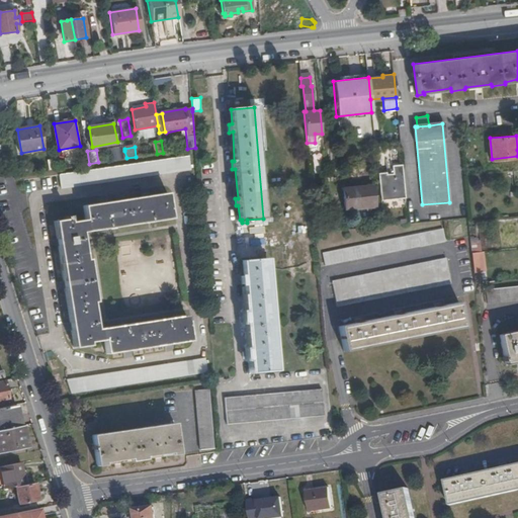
[(116,152),(117,159),(126,158),(124,151),(116,152)]
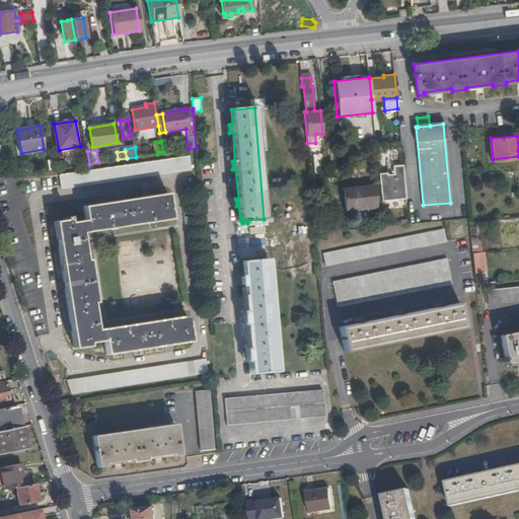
[(385,170),(379,171),(381,199),(405,197),(402,164),(392,164),(392,172),(386,173),(385,170)]
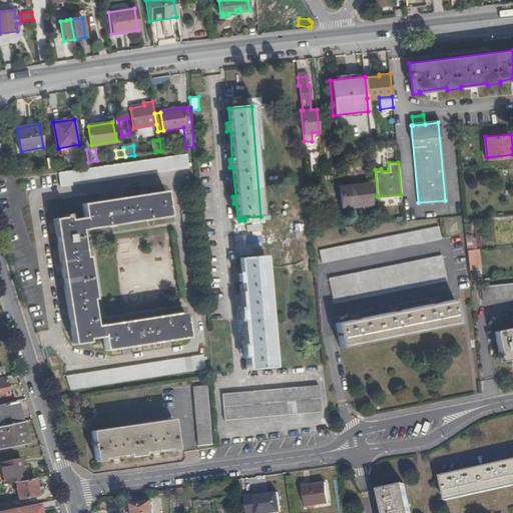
[(340,183),(343,206),(375,203),(372,180),(340,183)]
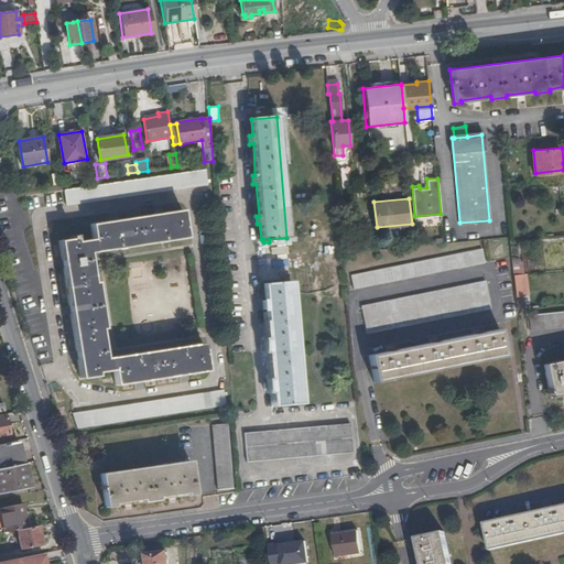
[(186,238),(183,210),(91,224),(94,238),(78,241),(76,235),(69,236),(69,238),(60,240),(80,378),(97,376),(97,371),(112,369),(116,384),(206,370),(203,344),(106,358),(100,327),(104,327),(98,282),(94,282),(89,252),(186,238)]
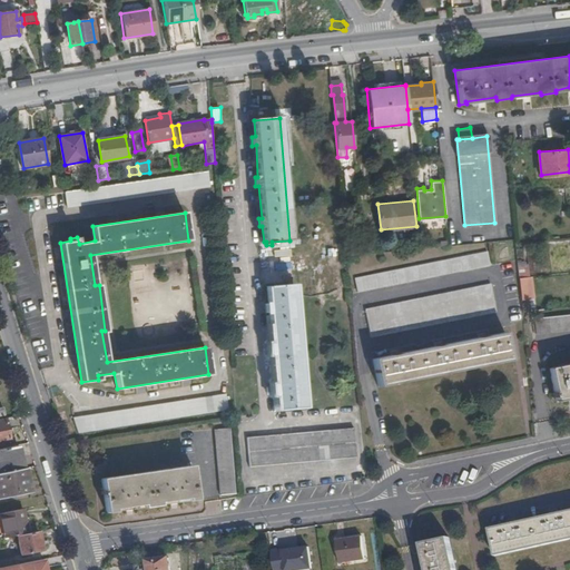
[(374,233),(364,234),(366,251),(376,249),(374,233)]
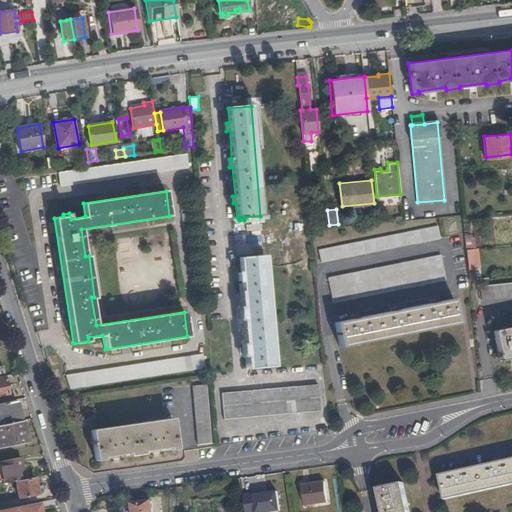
[(440,237),(437,225),(319,249),(321,261),(440,237)]
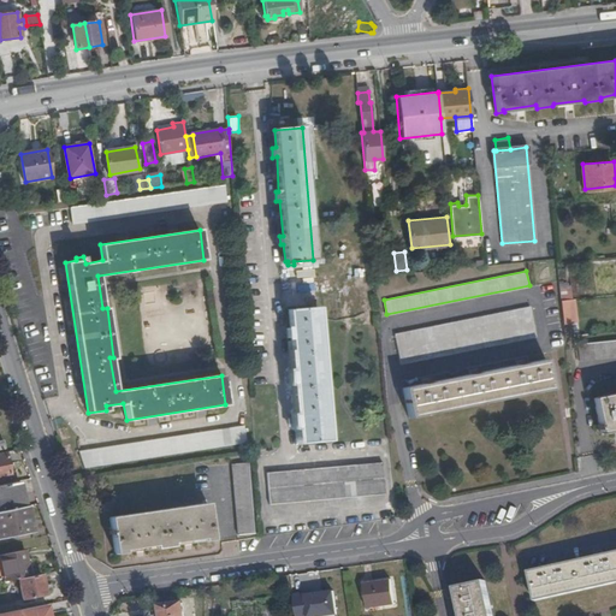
[(566,283),(560,284),(561,300),(572,298),(569,286),(568,286),(568,284),(566,284),(566,283)]
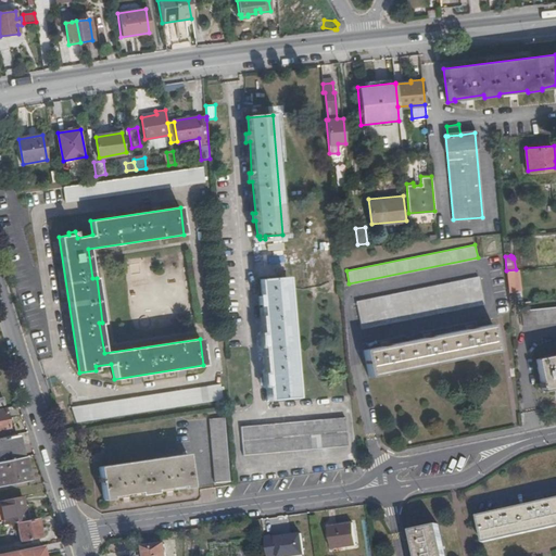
[(361,326),(484,300),(480,274),(355,300),(361,326)]
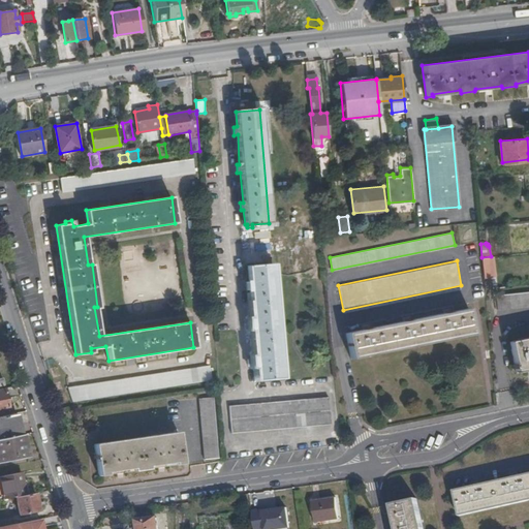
[(282,378),(272,265),(248,267),(249,281),(247,282),(247,290),(250,290),(253,320),(249,320),(250,328),(253,328),(255,358),(253,358),(254,366),(256,366),(257,380),(282,378)]
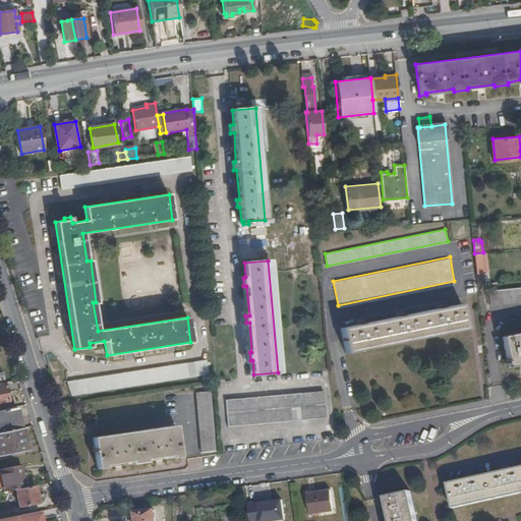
[(520,300),(520,286),(488,290),(489,304),(520,300)]
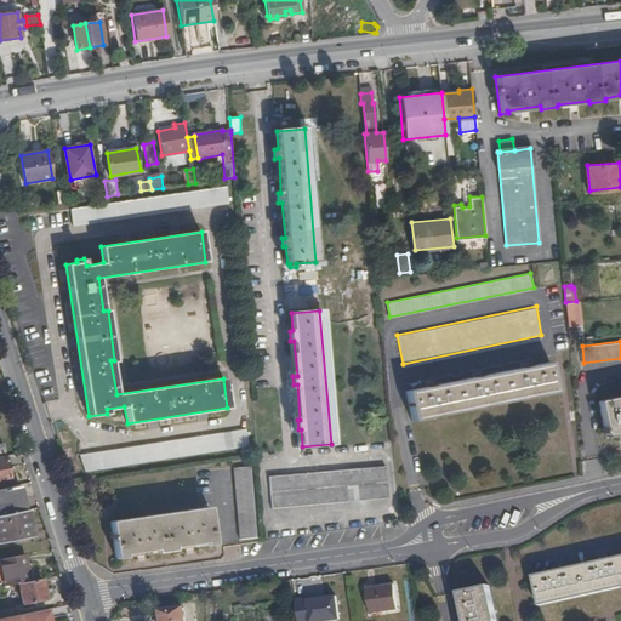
[(412,420),(556,391),(550,363),(406,392),(412,420)]
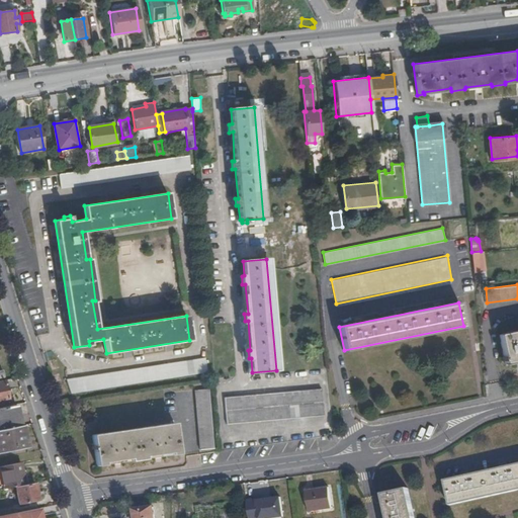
[(517,330),(499,334),(505,362),(517,359),(517,330)]
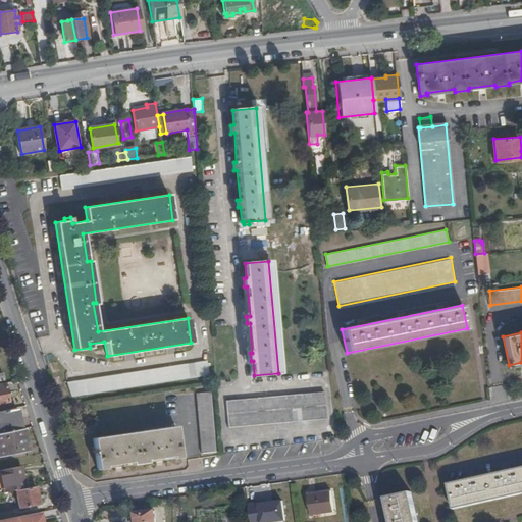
[(76,381),(79,396),(208,376),(207,362),(76,381)]
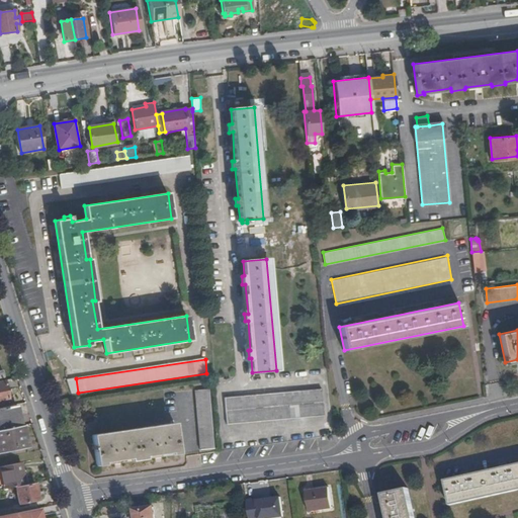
[(71,394),(78,393),(76,378),(67,379),(71,394)]
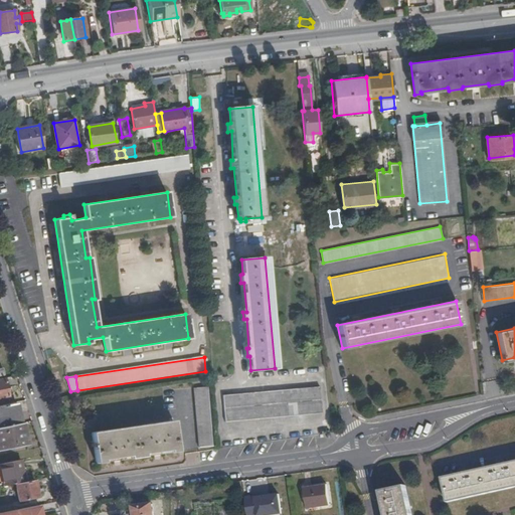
[(0,399),(9,397),(4,379),(0,379),(0,399)]
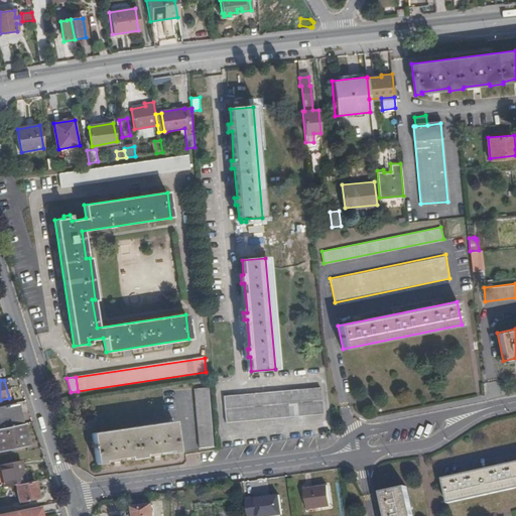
[(323,412),(320,387),(223,396),(225,423),(323,412)]
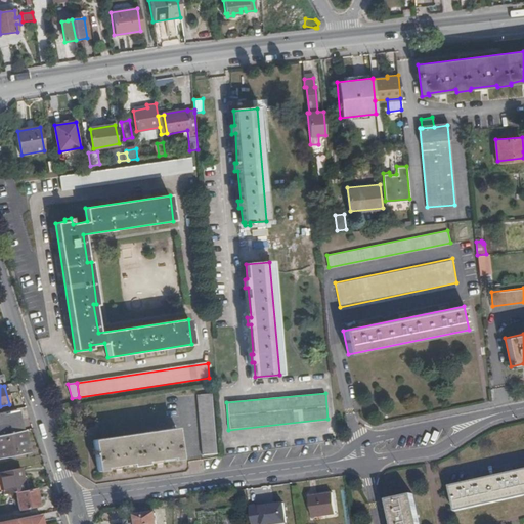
[(217,453),(212,394),(198,395),(203,454),(217,453)]
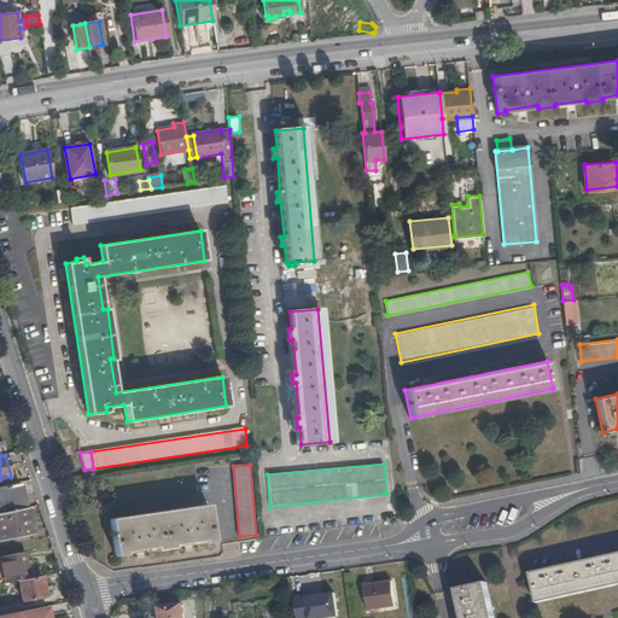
[(0,513),(22,509),(17,484),(0,487),(0,513)]
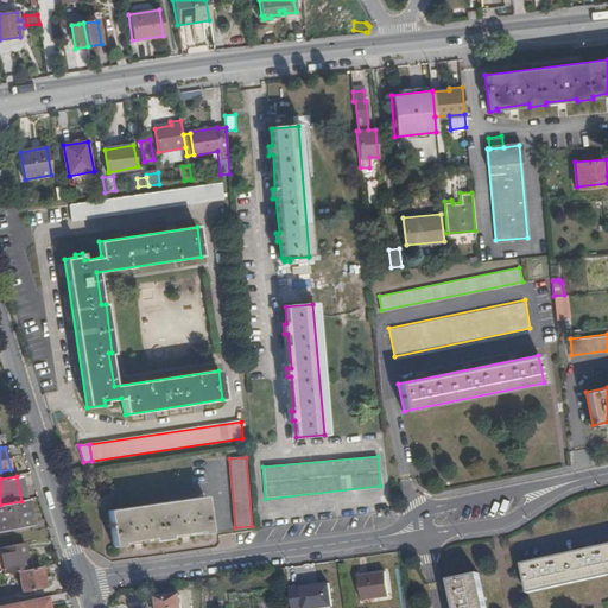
[(210,532),(206,498),(108,512),(113,546),(121,545),(122,543),(152,538),(153,540),(170,538),(170,536),(201,531),(201,533),(210,532)]
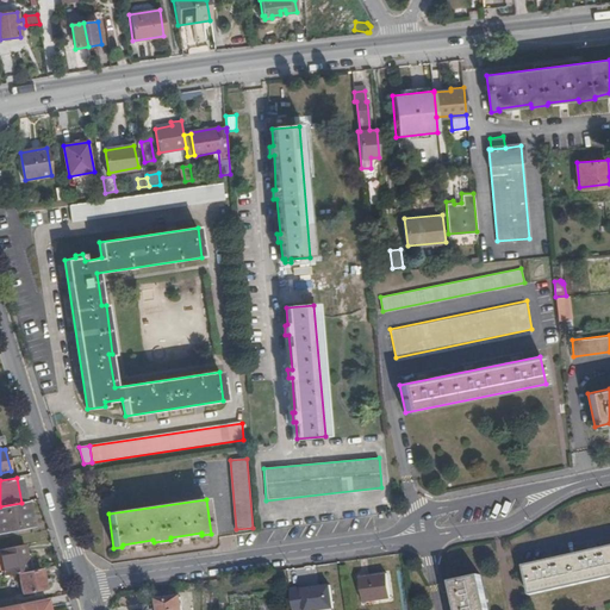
[(22,503),(0,506),(0,533),(30,528),(24,502),(22,503)]
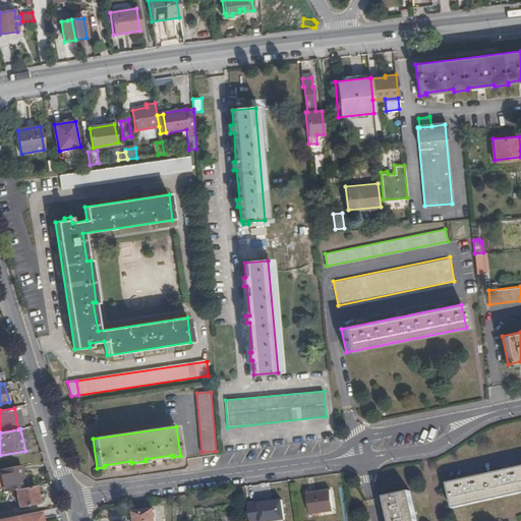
[(24,487),(19,467),(0,470),(0,481),(2,493),(16,489),(24,487)]
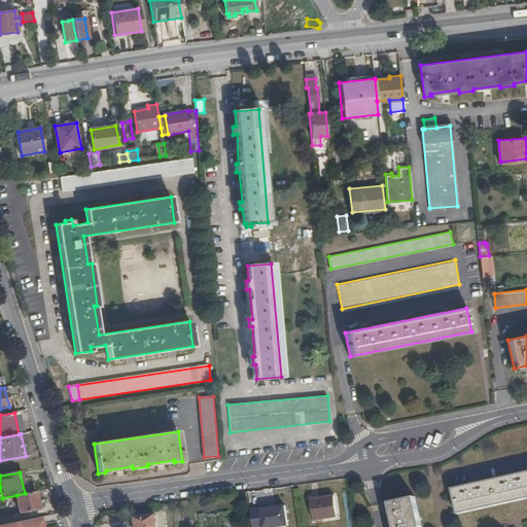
[(526,497),(526,472),(454,489),(459,513),(526,497)]
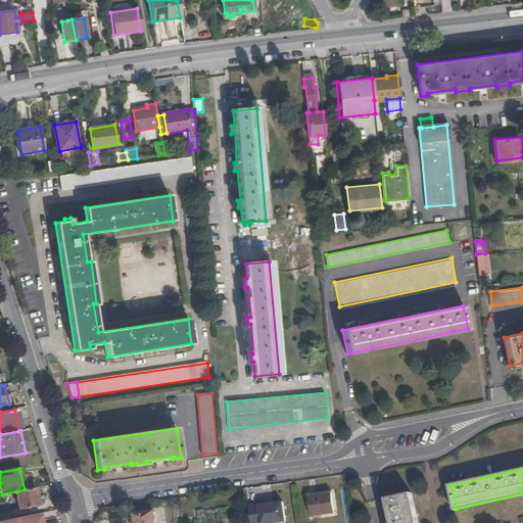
[(36,487),(25,489),(16,491),(19,508),(39,504),(36,487)]
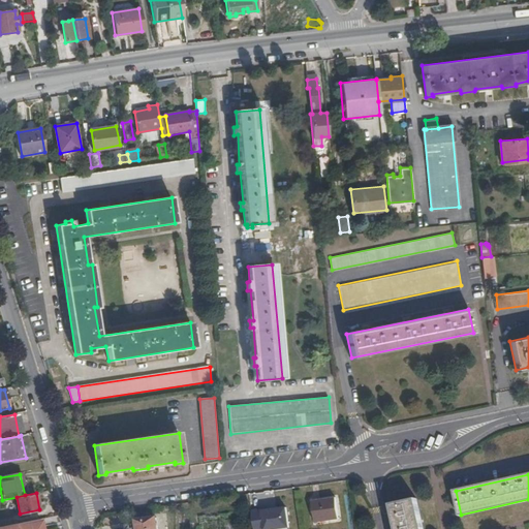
[(339,519),(336,498),(312,500),(314,523),(339,519)]
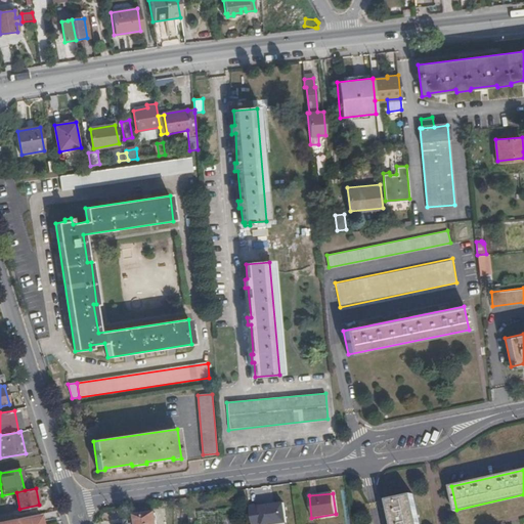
[(420,523),(413,494),(389,499),(394,523),(420,523)]
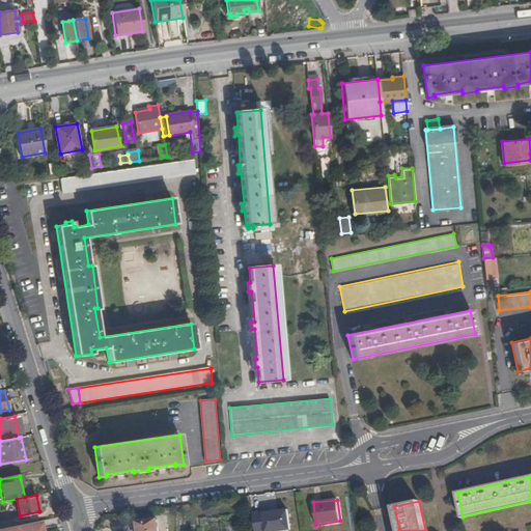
[(261,515),(254,516),(255,530),(258,530),(262,530),(261,515)]
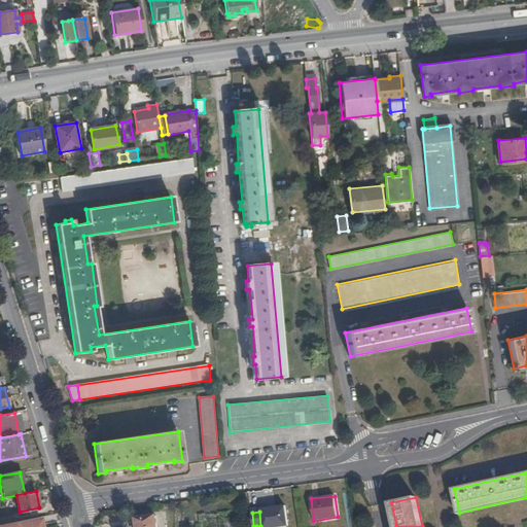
[(156,526),(155,516),(137,519),(137,526),(156,526)]
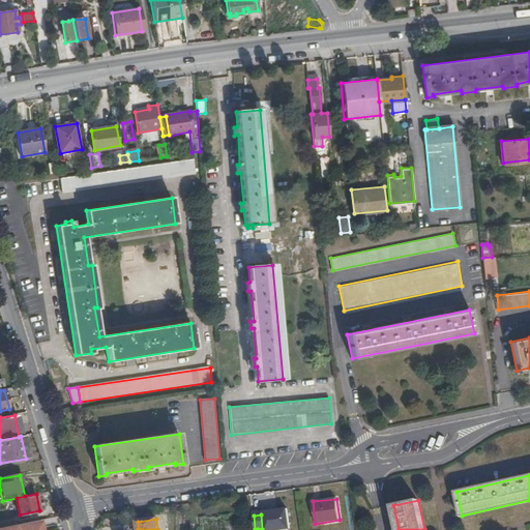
[(0,529),(41,529),(38,529),(37,521),(0,528),(0,529)]
